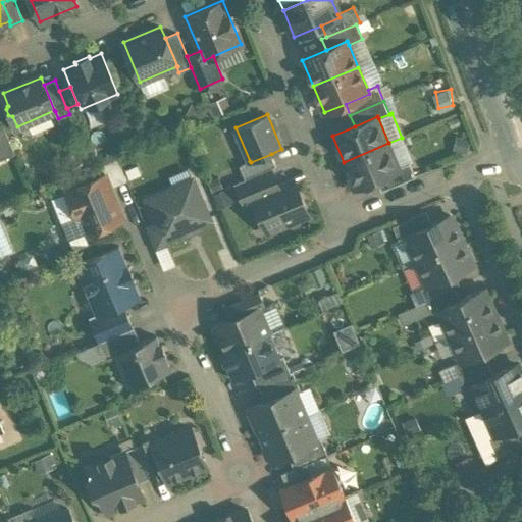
[(0,159),(15,153),(1,119),(0,119),(0,159)]
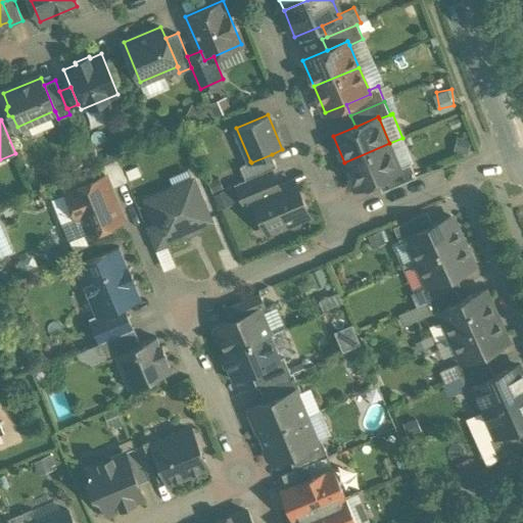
[(389,143),(344,162),(354,189),(377,180),(400,170),(399,168),(389,143)]
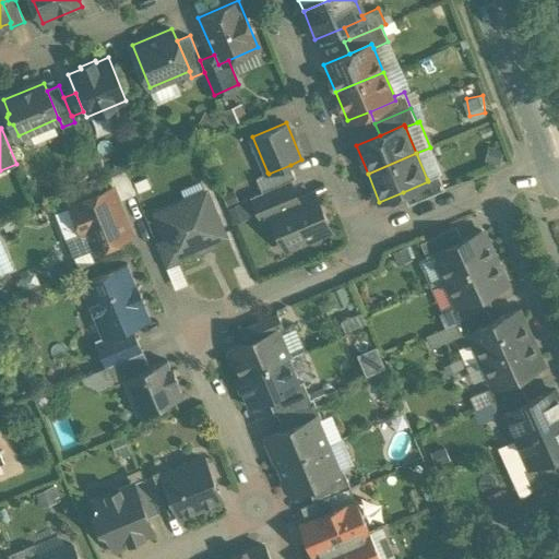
[(290,165),(269,174),(268,173),(257,177),(263,191),(289,180),(296,178),(290,165)]
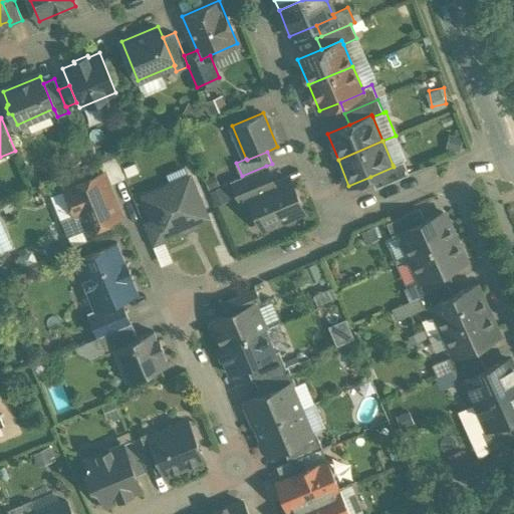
[(115,157),(98,164),(102,174),(107,185),(124,178),(115,157)]
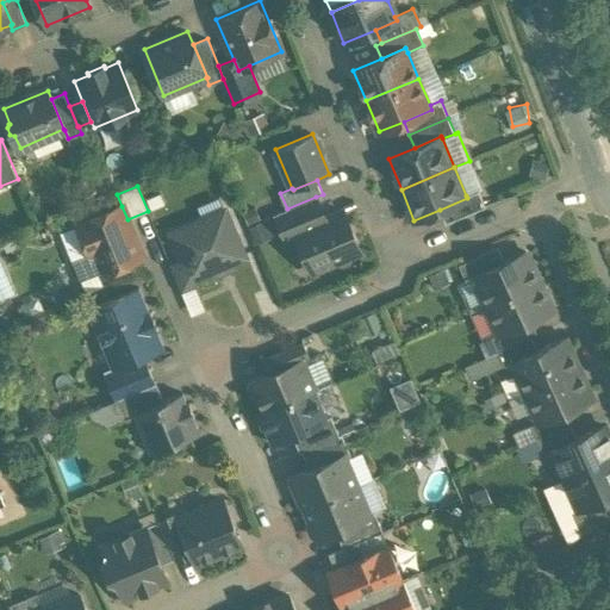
[(467,198),(440,210),(446,223),(486,206),(479,191),(466,195),(467,198)]
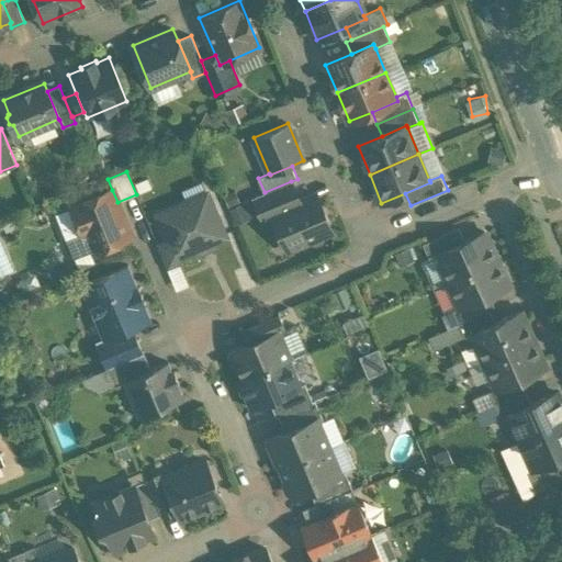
[(265,192),(255,197),(265,221),(274,217),(272,213),(300,201),(291,181),(265,192)]
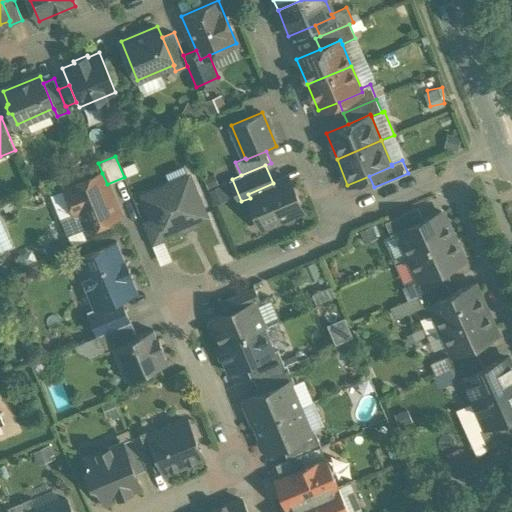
[(102,173),(50,196),(68,235),(119,214),(107,184),(102,173)]
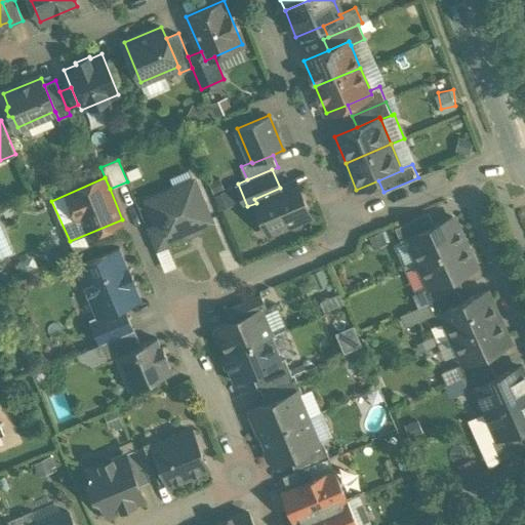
[(193,180),(148,200),(158,224),(164,240),(165,239),(210,220),(193,180)]
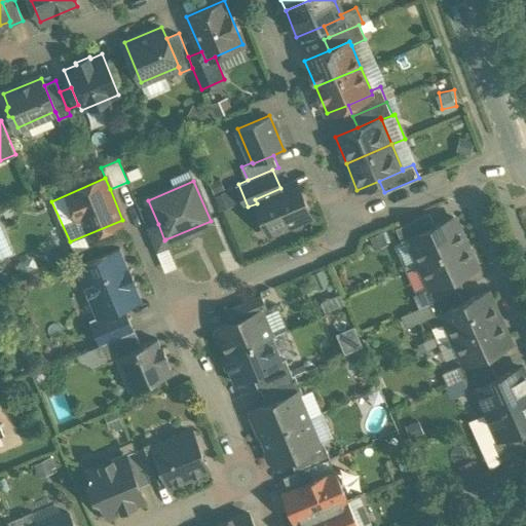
[(280,188),(255,199),(257,203),(269,233),(310,216),(296,182),(280,188)]
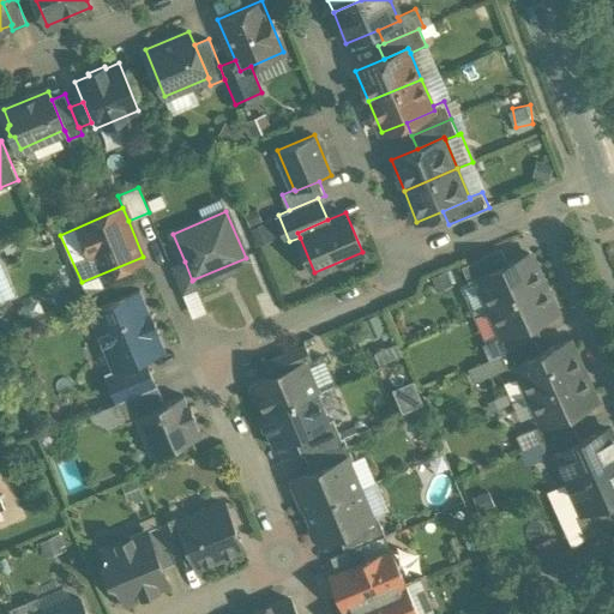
[(501,248),(462,265),(469,282),(477,277),(477,276),(507,263),(501,248)]
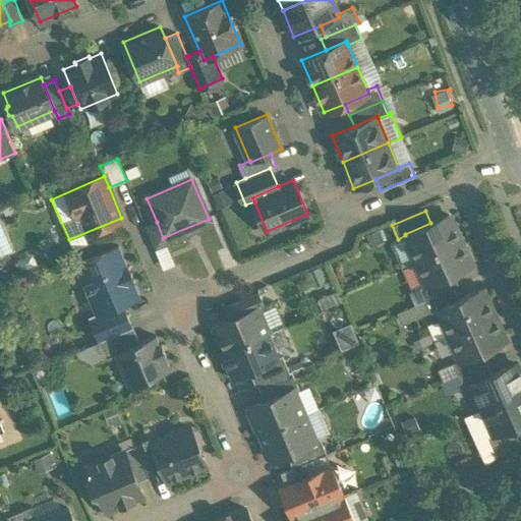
[(430,223),(405,234),(405,235),(416,259),(461,239),(450,215),(430,223)]
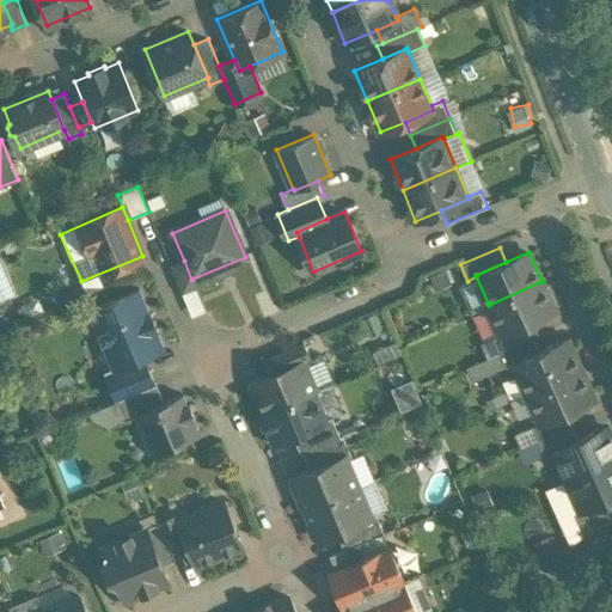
[(184,261),(171,265),(182,292),(195,286),(193,279),(191,280),(184,261)]
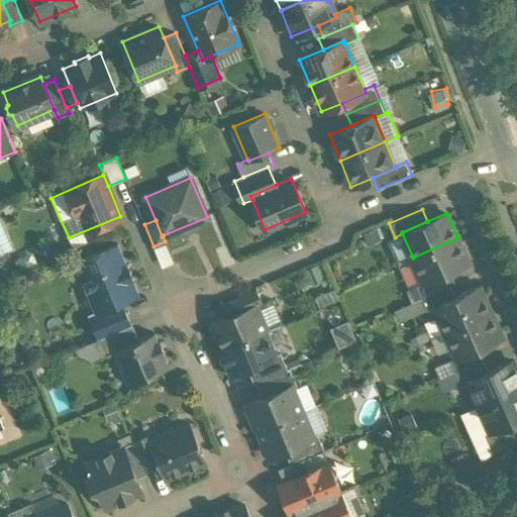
[(457,237),(413,257),(424,282),(424,283),(450,271),(469,263),(457,237)]
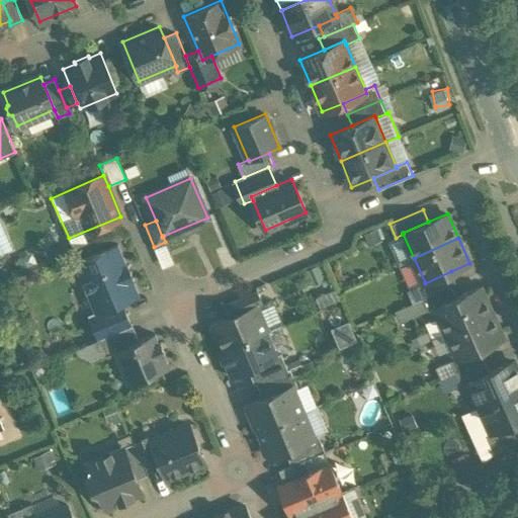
[(117,244),(75,261),(96,312),(96,313),(122,301),(139,294),(133,279),(134,278),(128,264),(126,265),(117,244)]
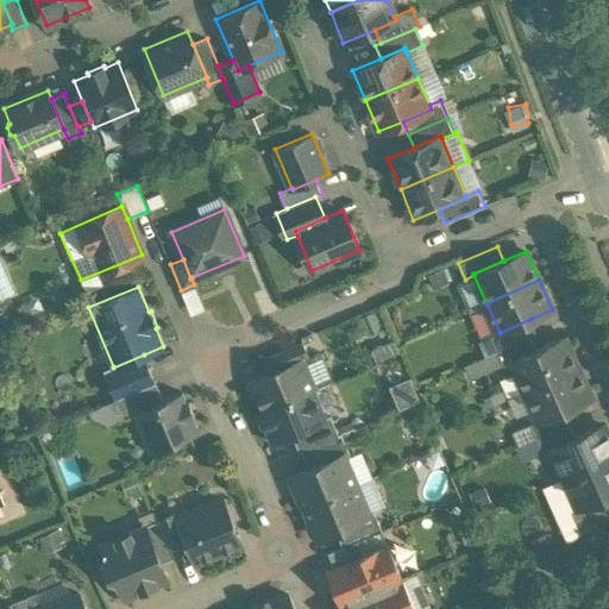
[(531,319),(500,333),(500,332),(490,336),(497,351),(529,336),(537,333),(531,319)]
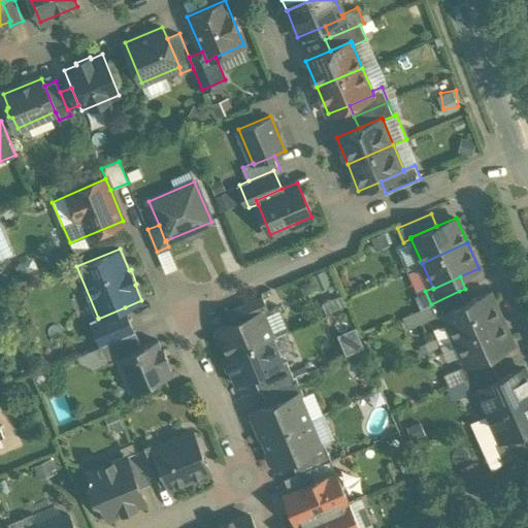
[(459,291),(431,304),(436,317),(444,312),(443,311),(464,302),(459,291)]
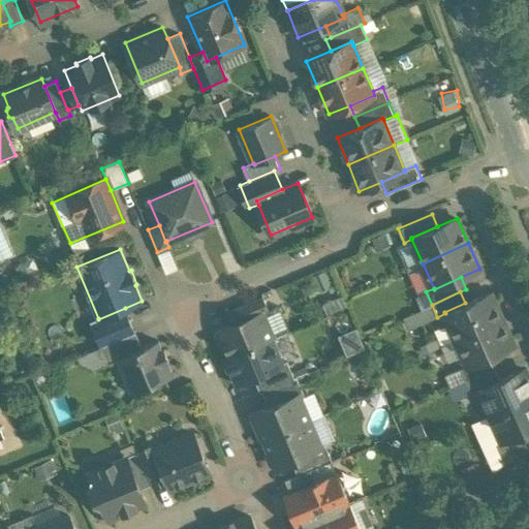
[(465,303),(444,312),(445,313),(457,339),(501,318),(490,292),(465,303)]
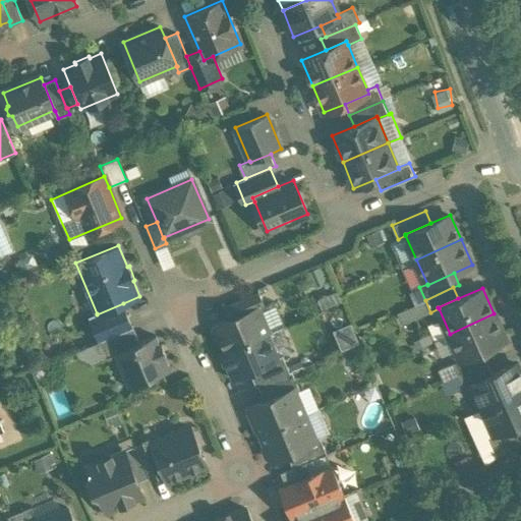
[(323,305),(340,297),(336,289),(319,296),(323,305)]
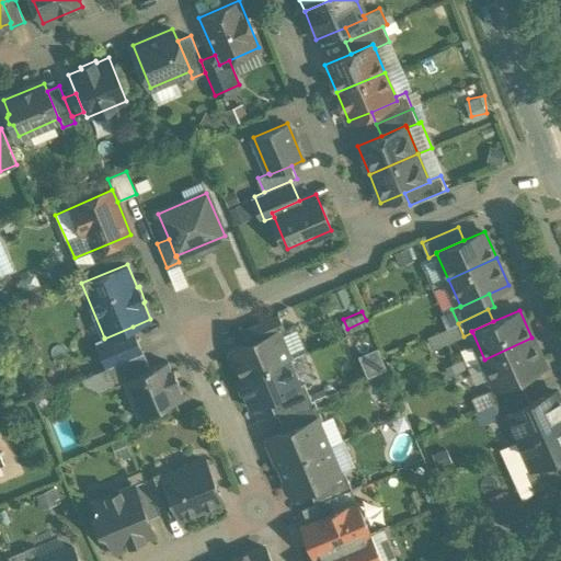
[(278,315),(242,330),(248,343),(279,330),(279,331),(285,329),(278,315)]
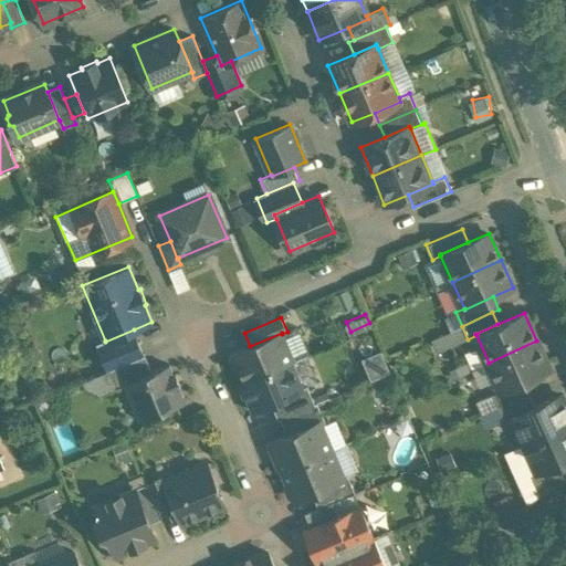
[(134,329),(105,342),(105,341),(96,344),(107,370),(145,355),(134,329)]
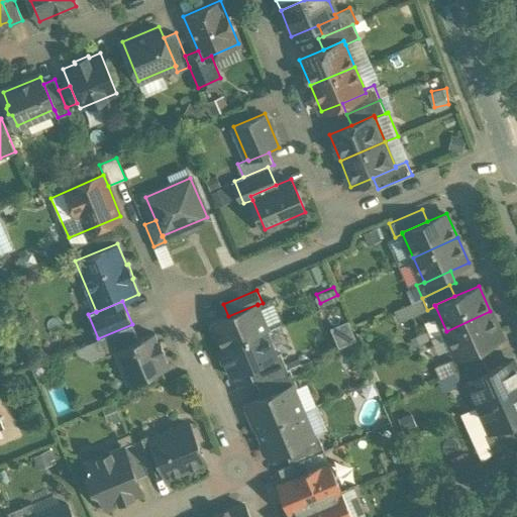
[(228,316),(213,323),(211,327),(214,333),(218,334),(223,347),(266,331),(268,329),(257,305),(257,304),(228,316)]
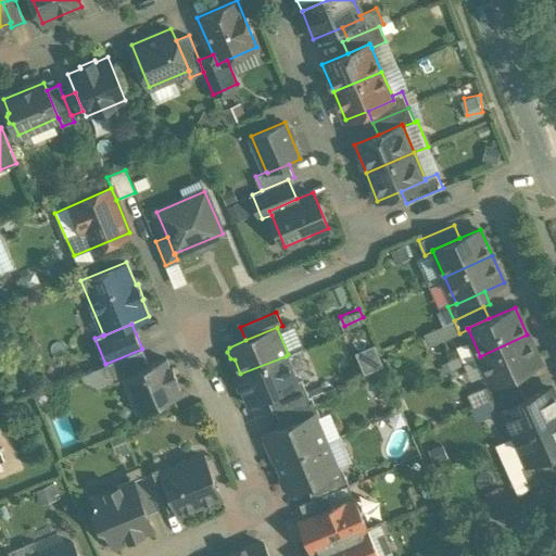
[(527,335),(480,356),(492,383),(514,375),(540,363),(527,335)]
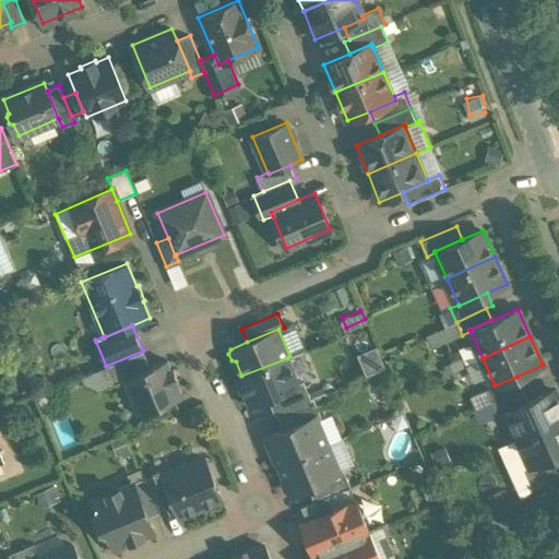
[(359,352),(366,371),(384,365),(378,345),(359,352)]
